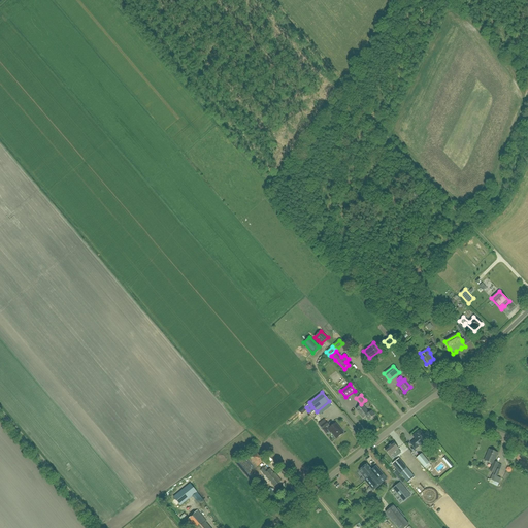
[(371,411),(368,414),(362,405),(356,409),(363,419),(365,417),(368,420),(374,415),(371,411)]
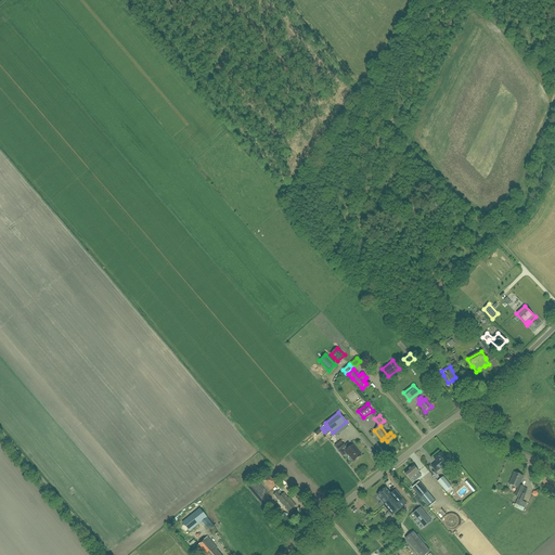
[(353,462),(361,455),(352,444),(347,449),(343,443),(336,448),(339,452),(343,449),(345,451),(344,451),(347,455),(348,454),(353,462)]
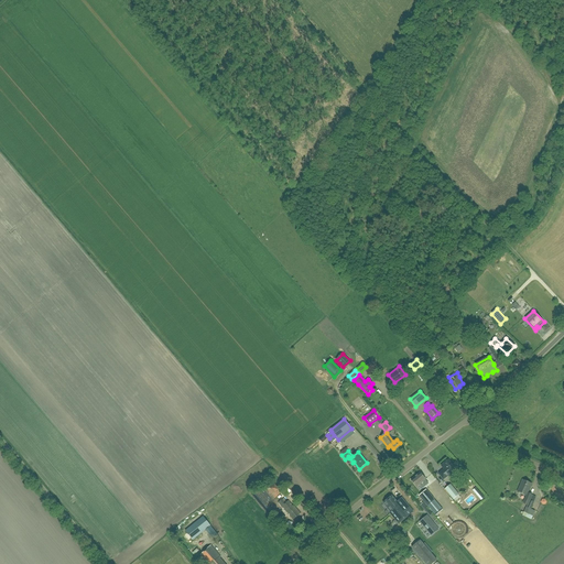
[(449,476),(456,470),(448,461),(442,466),(445,469),(443,472),(442,472),(438,474),(444,479),(449,475),(449,476)]
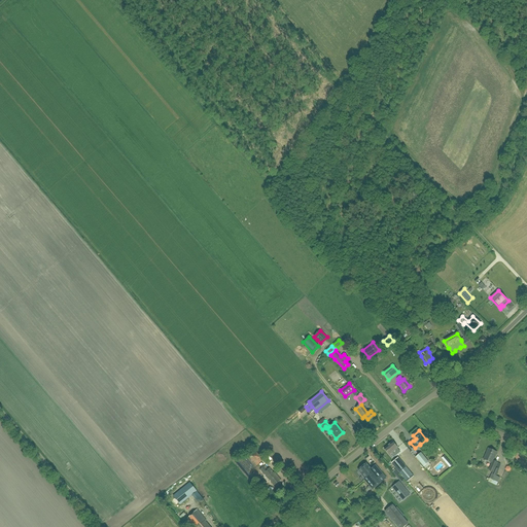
[(339,449),(346,453),(351,444),(344,441),(339,449)]
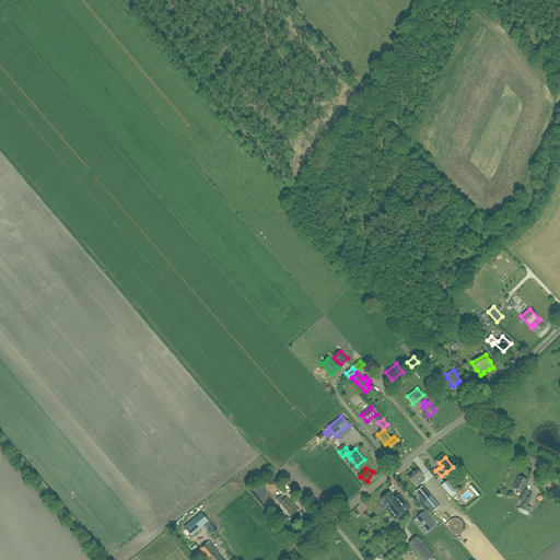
[(419,483),(424,479),(422,477),(417,469),(408,477),(413,483),(417,481),(419,483)]
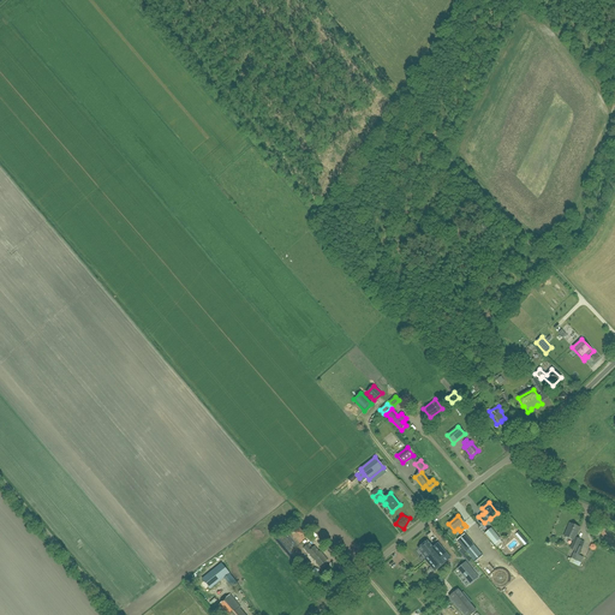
[(575,538),(580,527),(569,524),(565,537),(574,541),(571,549),(575,551),(574,554),(579,555),(583,547),(579,545),(580,541),(575,538)]
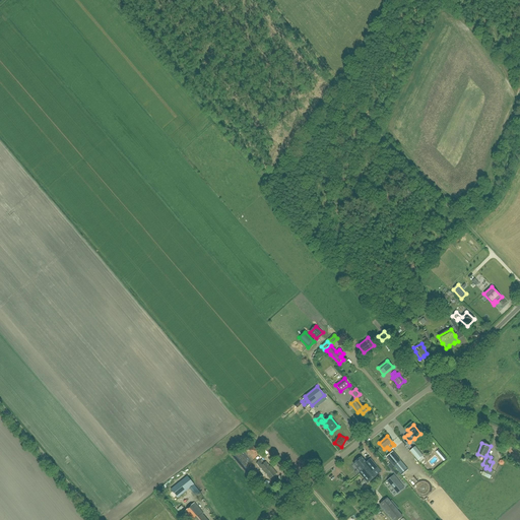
[(254,459),(259,454),(252,445),(246,450),(254,459)]
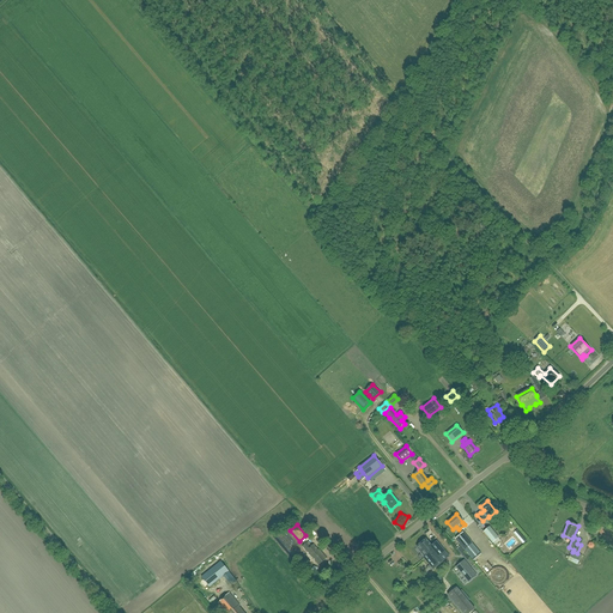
[(484,532),(492,542),(498,538),(490,527),(484,532)]
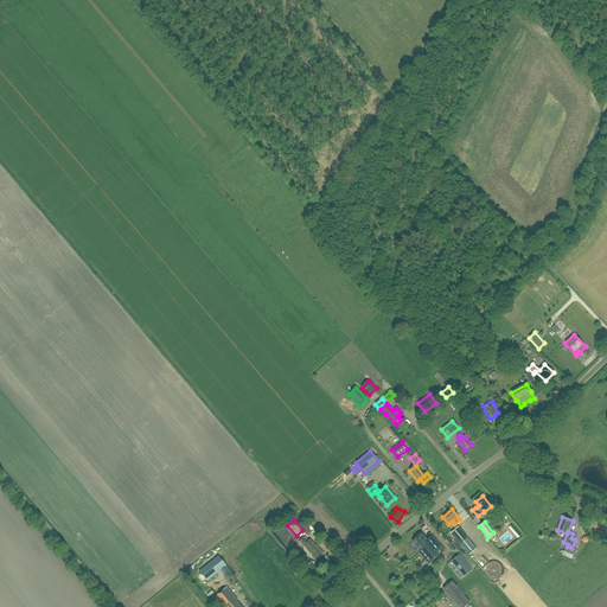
[(459,528),(451,534),(468,555),(477,549),(459,528)]
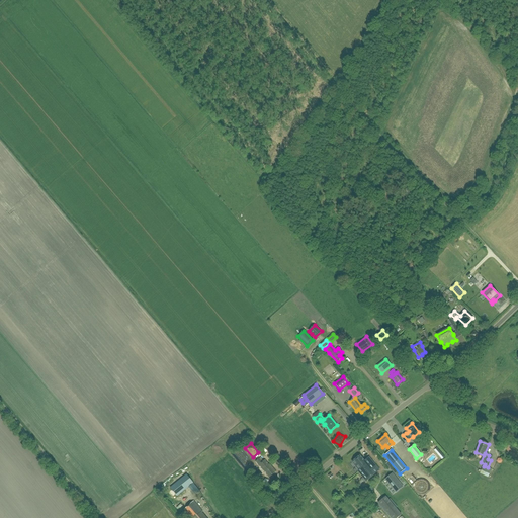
[(366,482),(379,470),(368,457),(365,460),(360,455),(352,462),(356,466),(355,467),(358,470),(357,471),(366,482)]
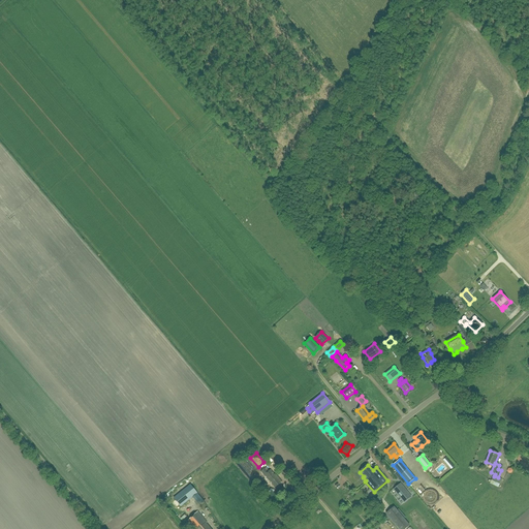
[(261,471),(265,475),(275,488),(282,481),(276,474),(275,475),(271,470),(268,472),(265,468),(261,471)]
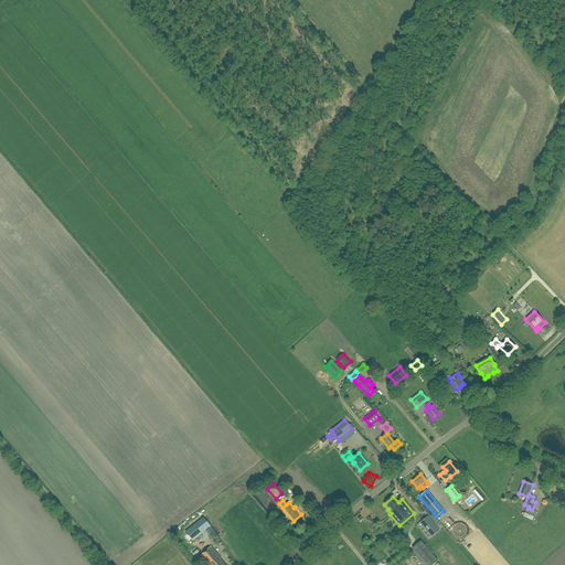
[(528,508),(523,516),(532,521),(536,512),(528,508)]
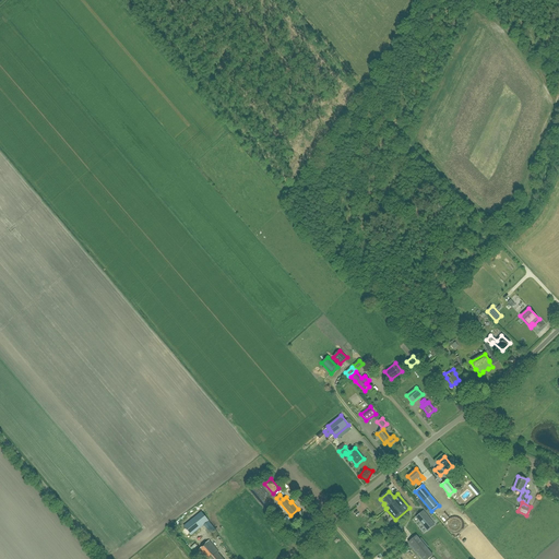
[(435,525),(424,512),(416,518),(428,532),(435,525)]
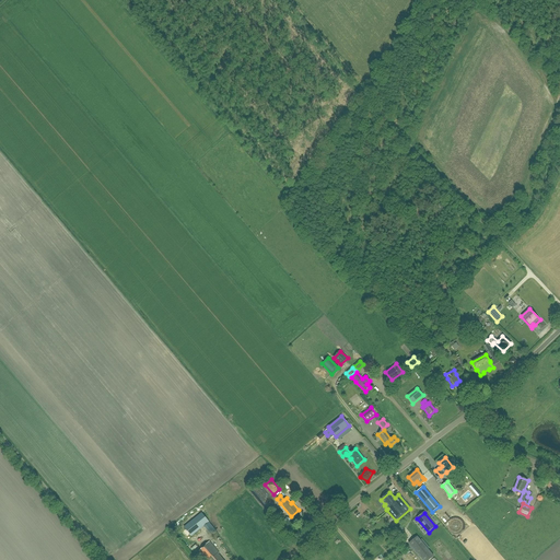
[(202,514),(185,527),(191,536),(205,526),(209,523),(202,514)]
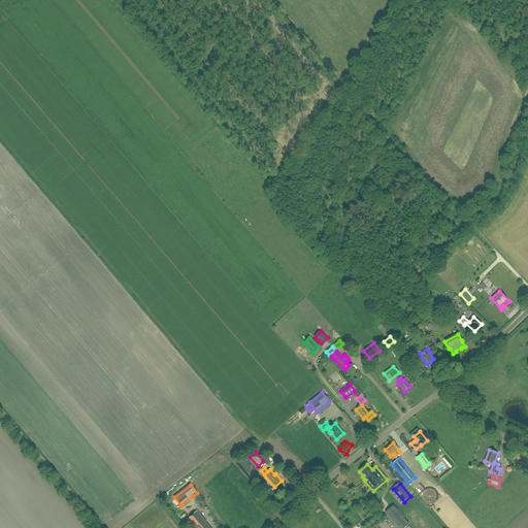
[(197,493),(193,496),(199,504),(203,501),(197,493)]
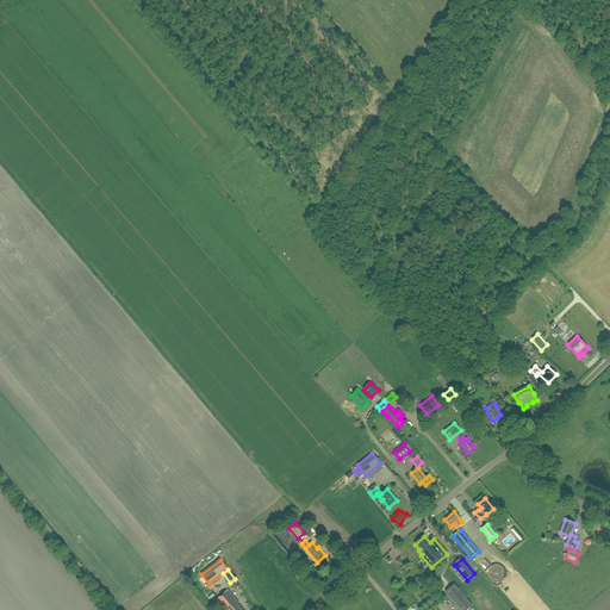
[(460,609),(468,609),(473,607),(454,585),(444,592),(460,609)]
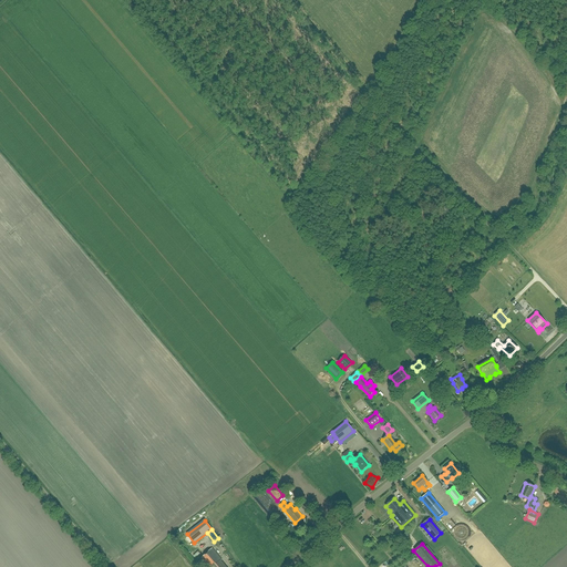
[(209,566),(225,566),(220,560),(220,559),(212,549),(202,558),(209,566)]
